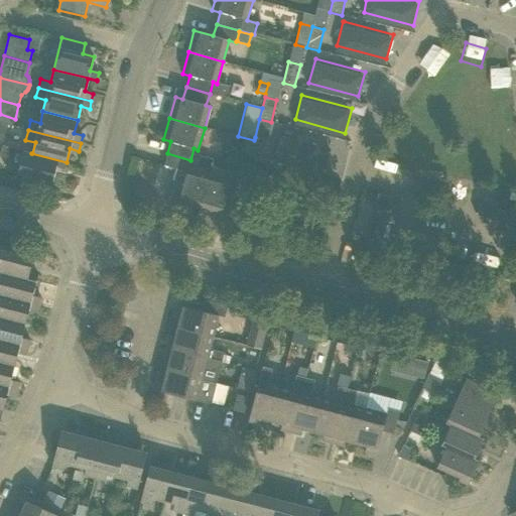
[(225,133),(222,143),(233,146),(236,136),(225,133)]
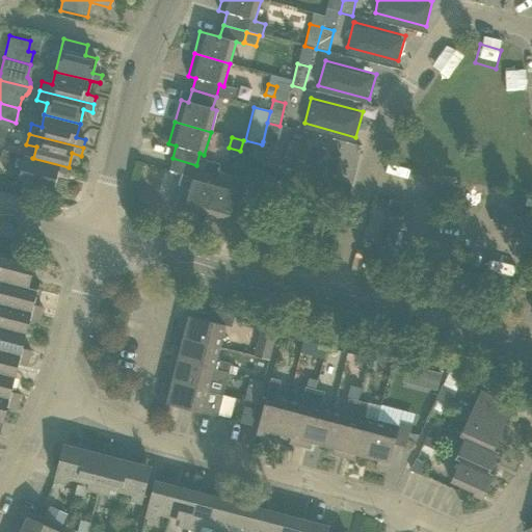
[(336,176),(343,151),(291,137),(285,162),(336,176)]
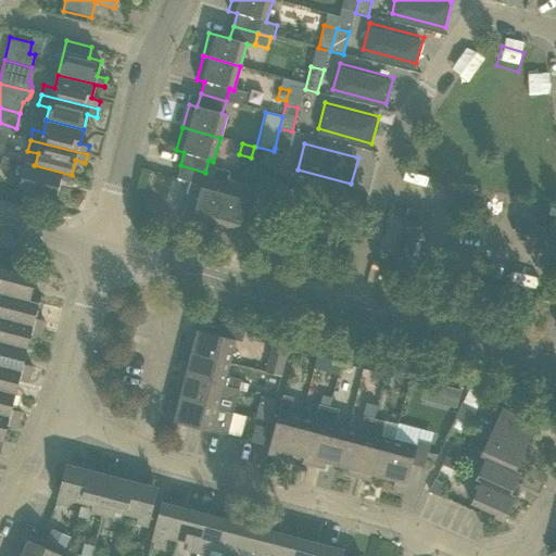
[(268,171),(281,174),(288,151),(275,148),(274,151),(268,171)]
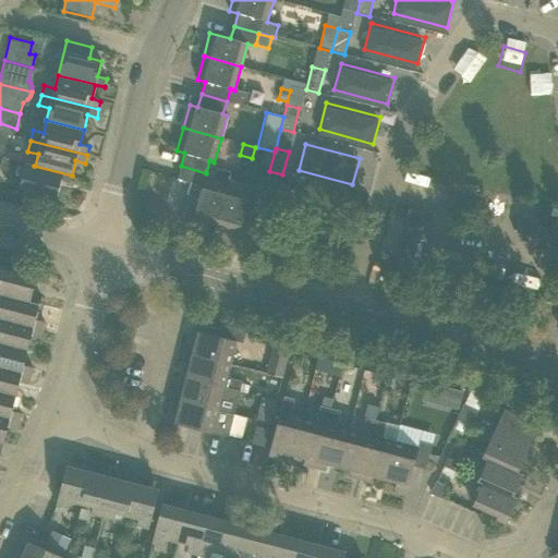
[(70,183),(72,176),(34,166),(35,166),(25,164),(20,186),(57,196),(61,181),(70,183)]
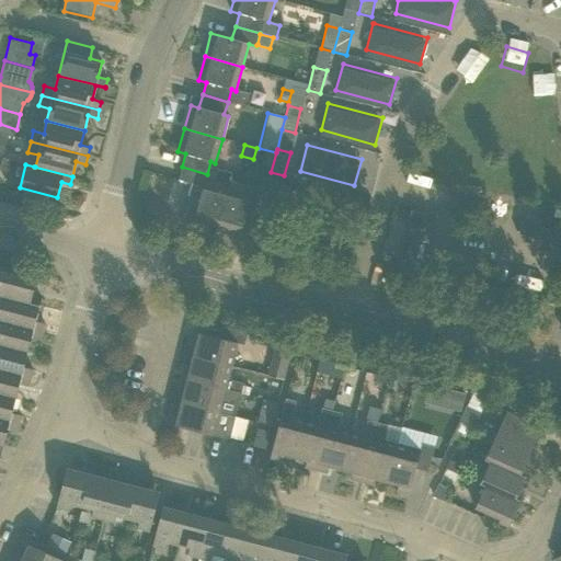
[(182,167),(179,180),(191,183),(181,216),(217,226),(228,189),(205,182),(207,174),(182,167)]
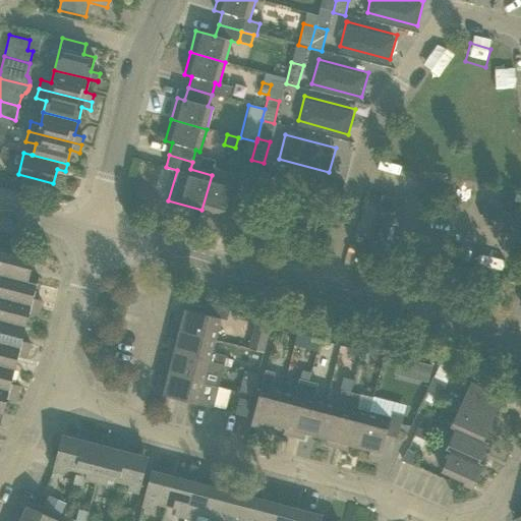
[(212,175),(201,210),(224,216),(229,197),(241,200),(247,177),(236,173),(233,181),(212,175)]
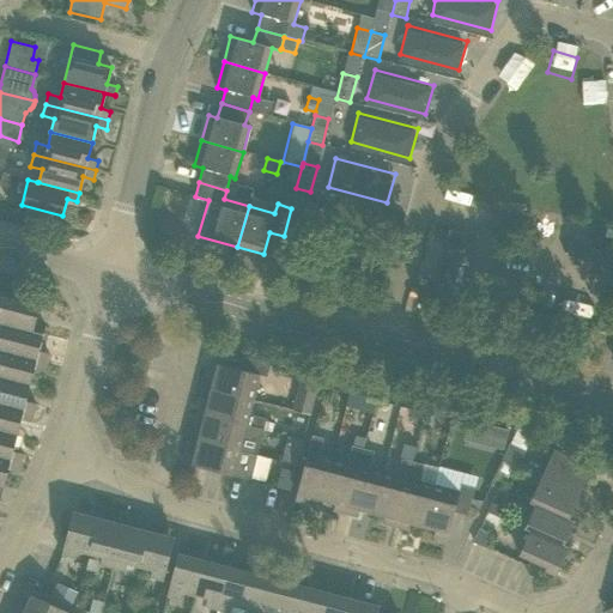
[(447,225),(434,277),(453,280),(465,230),(447,225)]
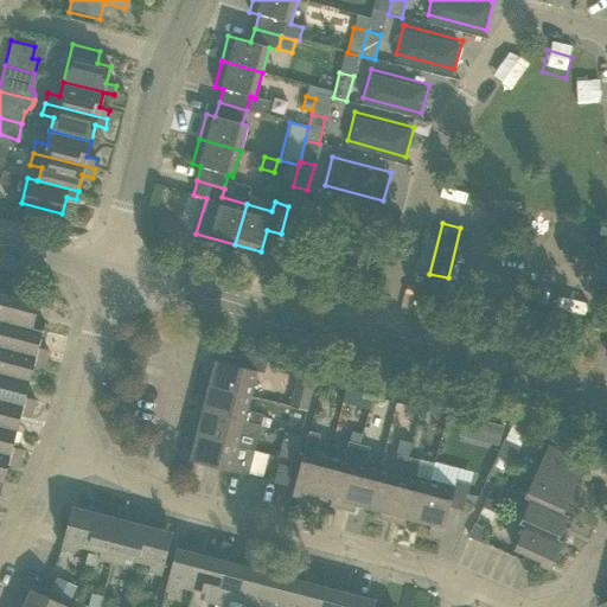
[(171,227),(158,230),(159,236),(163,249),(174,246),(176,244),(174,241),(171,227)]
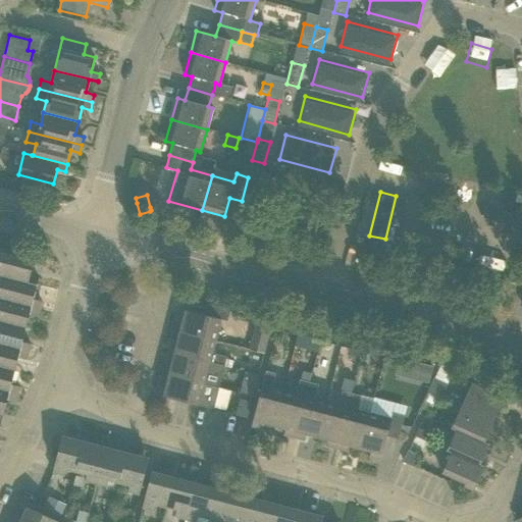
[(273,213),(270,223),(280,226),(283,216),(273,213)]
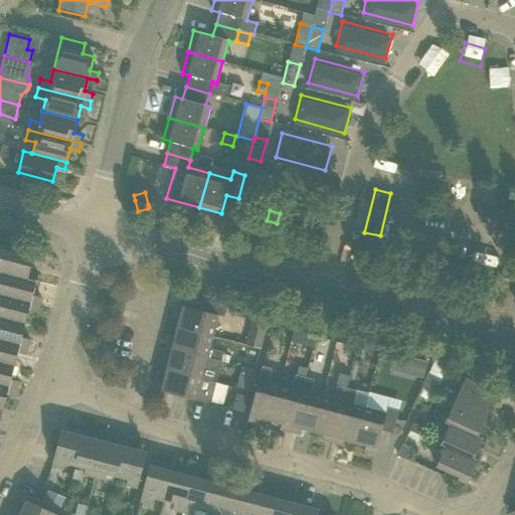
[(440,225),(436,241),(463,248),(467,232),(440,225)]
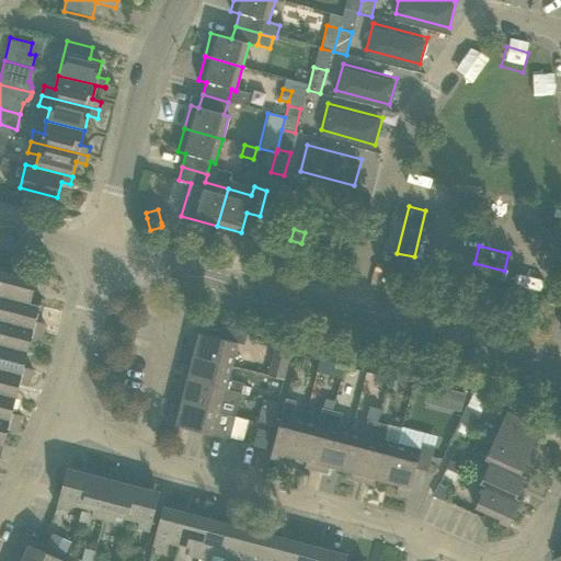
[(1,297),(39,306),(42,298),(32,296),(36,281),(0,271),(0,297),(1,298),(1,297)]
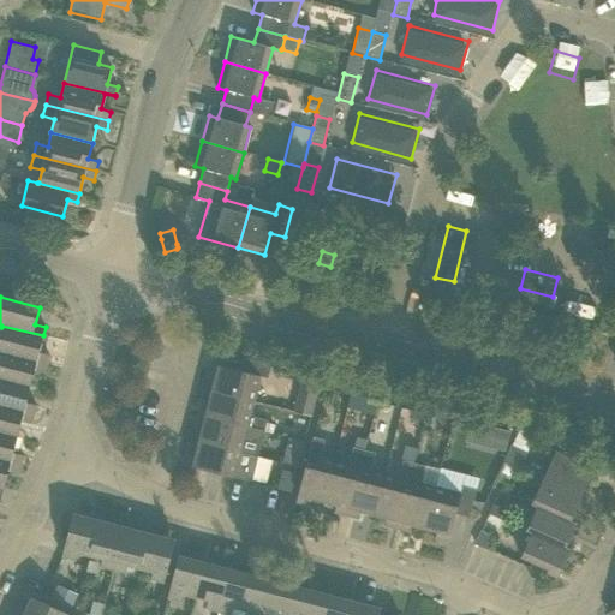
[(39,352),(43,335),(1,326),(1,327),(0,332),(0,351),(47,364),(49,354),(39,352)]
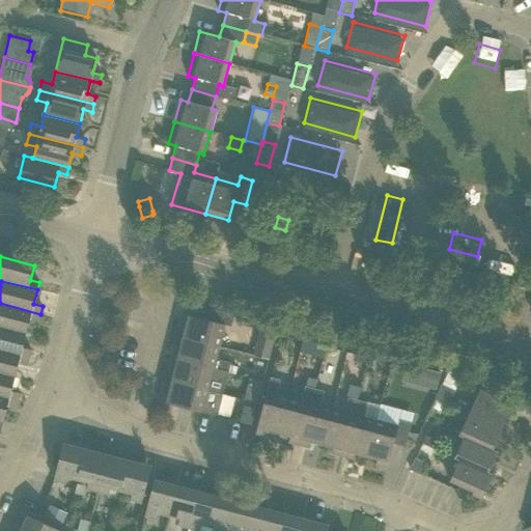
[(40,314),(0,303),(0,327),(26,334),(29,319),(38,322),(40,314)]
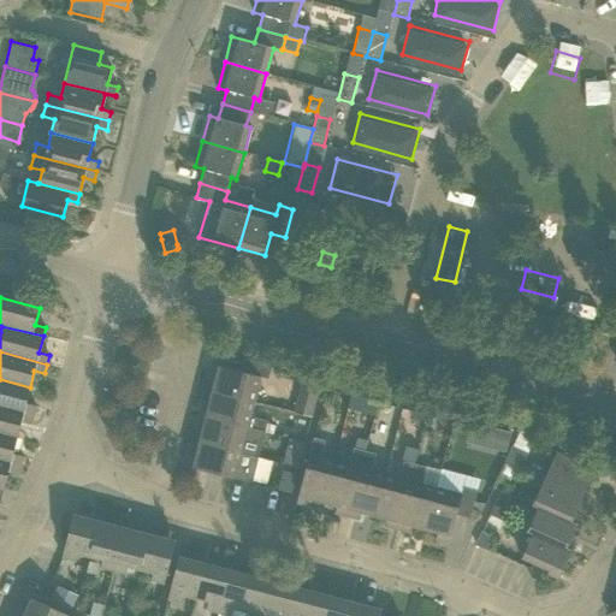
[(215,379),(212,391),(254,402),(260,377),(268,379),(272,365),(243,357),(240,371),(212,363),(208,377),(215,379)]
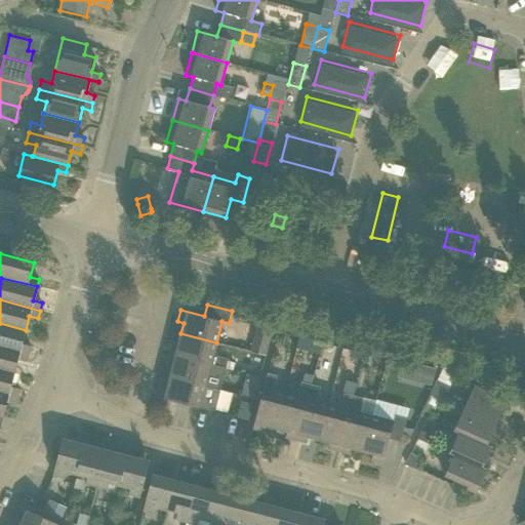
[(274,322),(259,318),(251,350),(267,353),(274,322)]
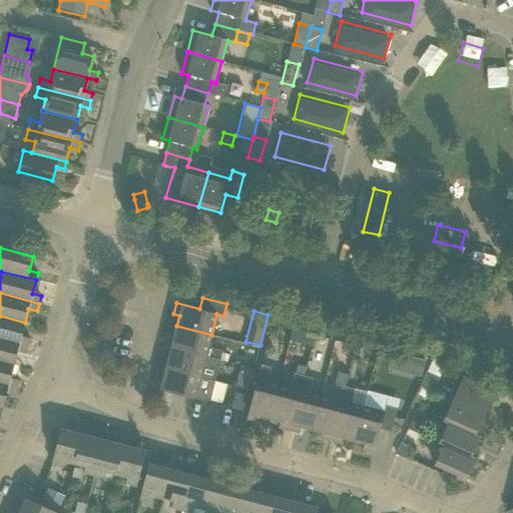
[(0,316),(0,338),(28,346),(30,338),(21,336),(25,323),(0,316)]
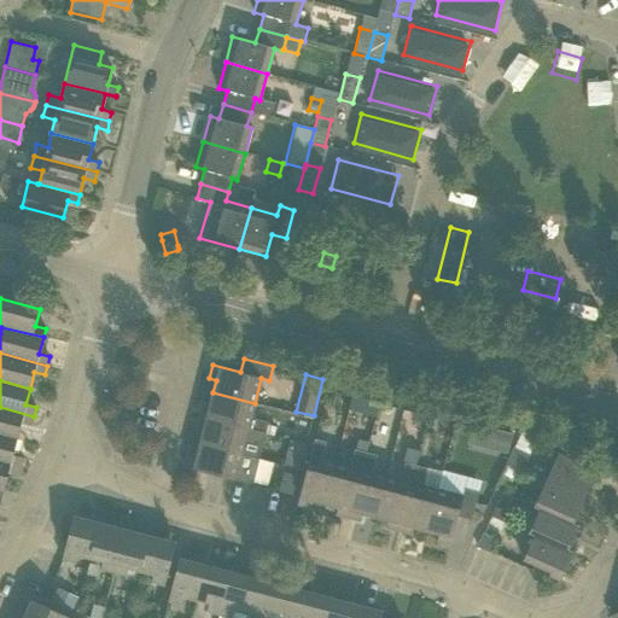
[(203,403),(199,417),(266,433),(268,423),(251,418),(255,403),(213,392),(210,406),(203,403)]
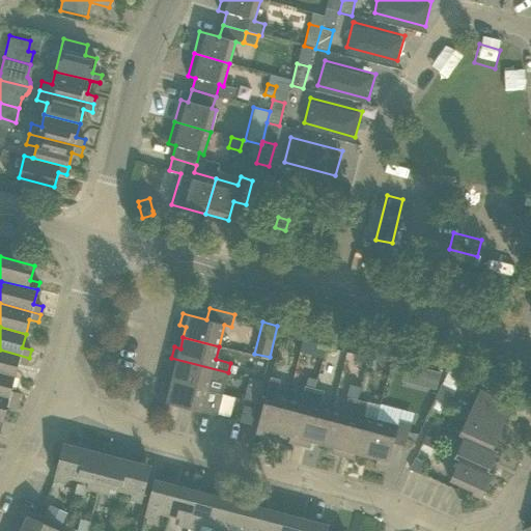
[(304,341),(300,355),(322,360),(326,347),(304,341)]
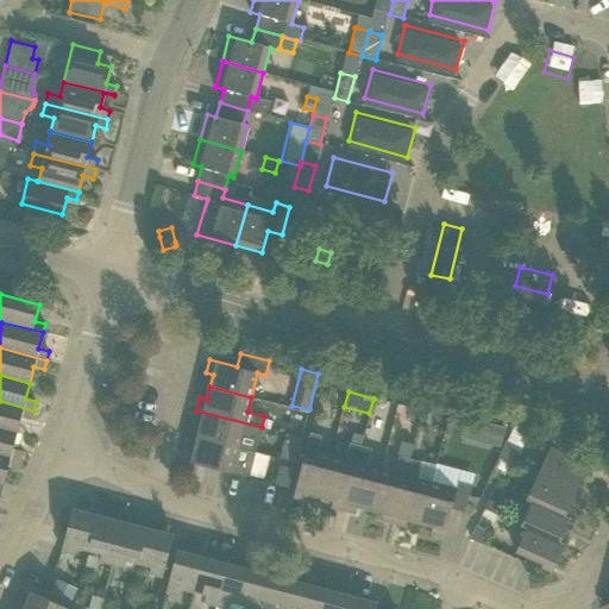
[(33,410),(0,401),(0,427),(17,433),(22,416),(31,419),(33,410)]
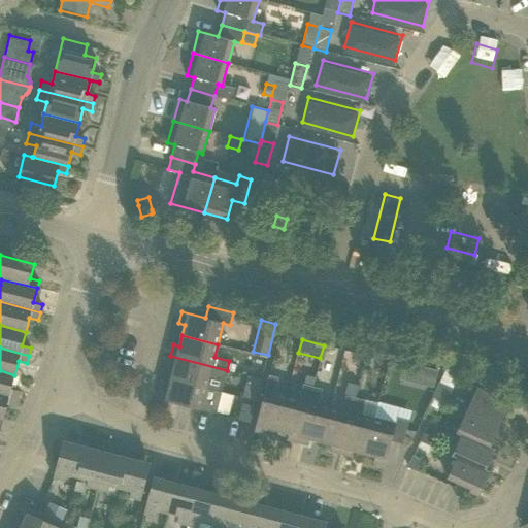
[(227,370),(170,356),(167,366),(173,368),(171,378),(221,392),(227,370)]
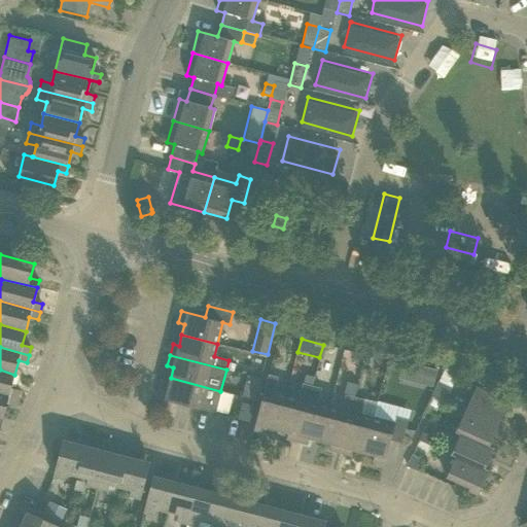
[(0,370),(0,393),(18,398),(20,390),(11,388),(14,375),(0,370)]
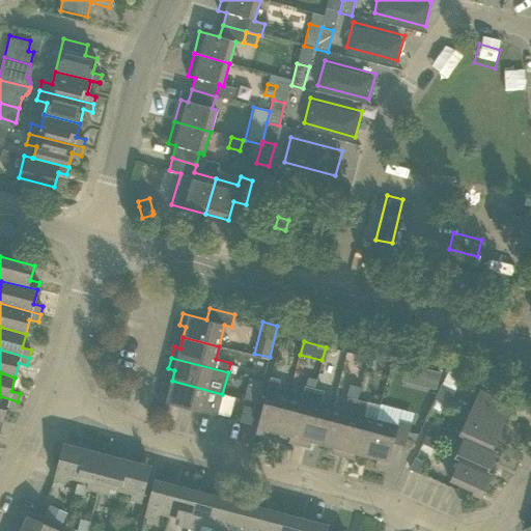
[(421,387),(437,391),(440,376),(425,372),(421,387)]
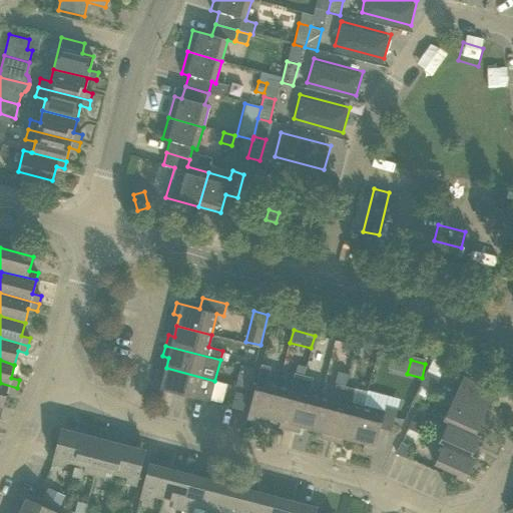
[(260,416),(270,419),(279,384),(268,381),(271,367),(261,364),(246,419),(258,422),(260,416)]
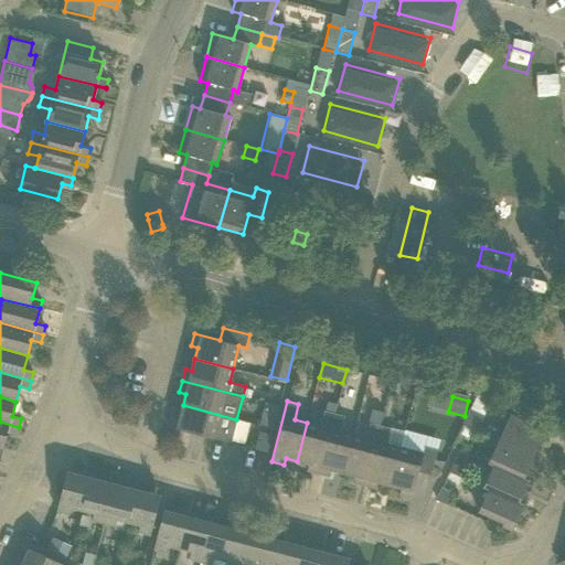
[(328,402),(326,411),(334,414),(337,404),(328,402)]
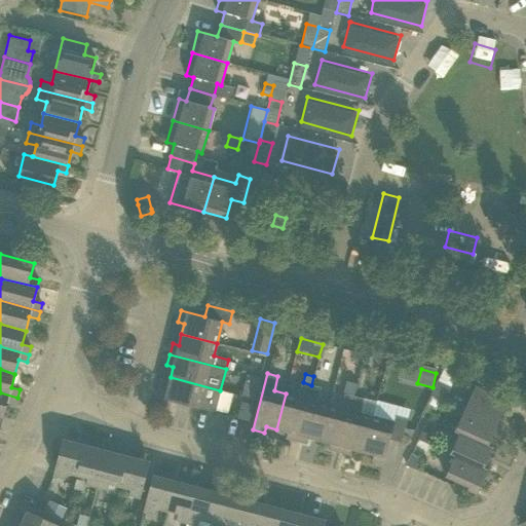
[(261,378),(247,375),(241,397),(256,400),(261,378)]
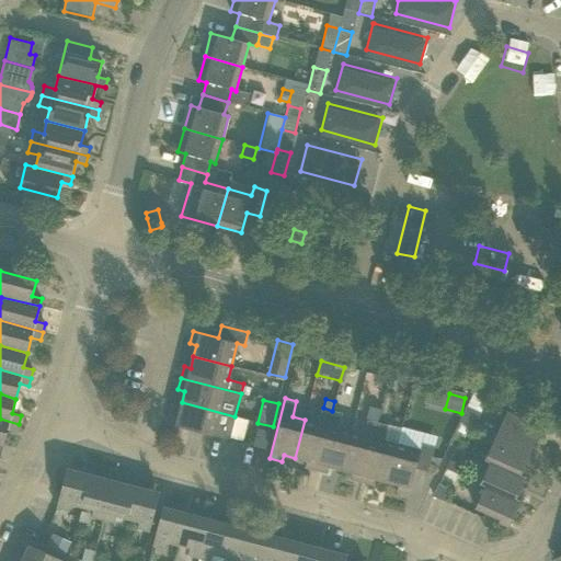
[(169,424),(229,439),(235,416),(182,402),(179,414),(172,412),(169,424)]
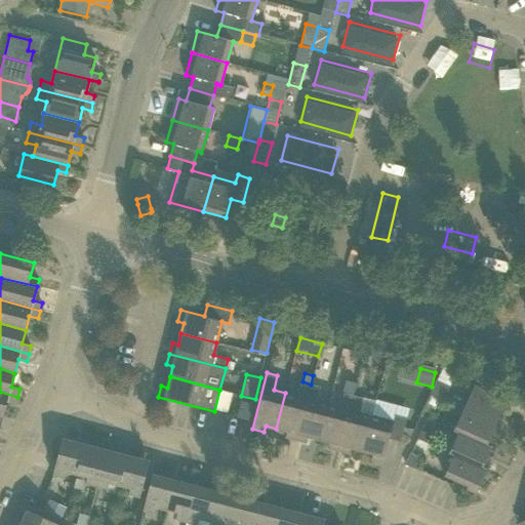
[(441,397),(444,399),(450,387),(437,380),(431,393),(441,397)]
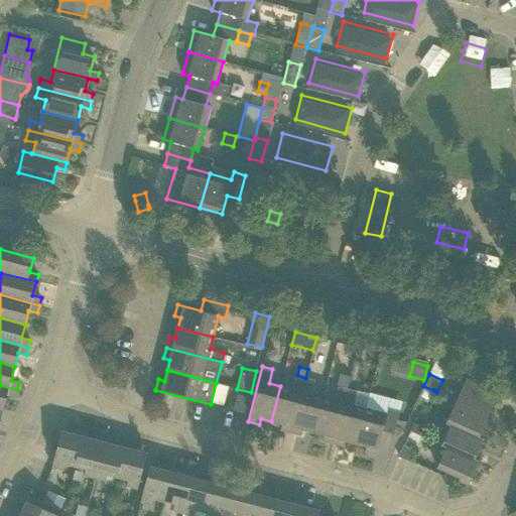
[(280,429),(291,432),(305,378),(297,375),(296,375),(292,390),(280,386),(271,421),(282,423),(280,429)]
